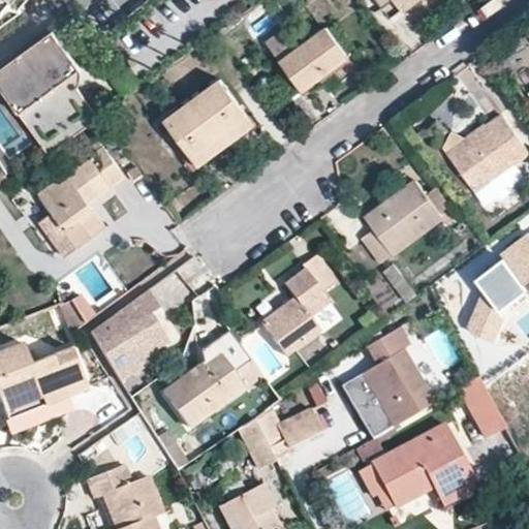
[(20,0),(18,0),(0,21),(0,29),(1,31),(28,11),(20,0)]
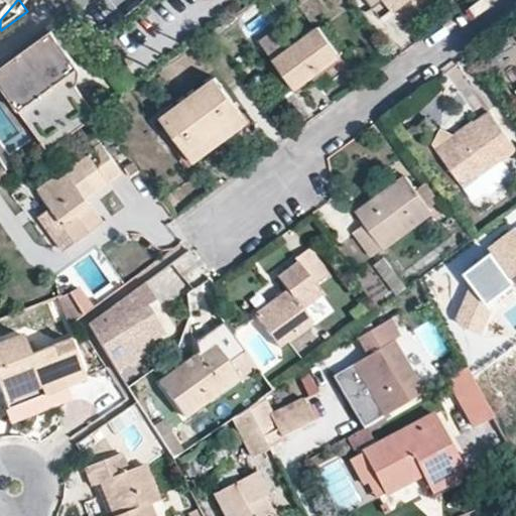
[(0,0),(0,20),(17,0),(0,0)]
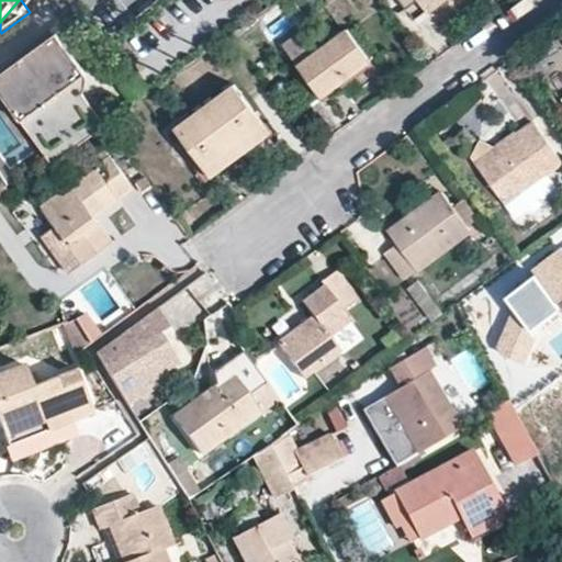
[(398,0),(406,10),(417,1),(427,13),(444,0),(398,0)]
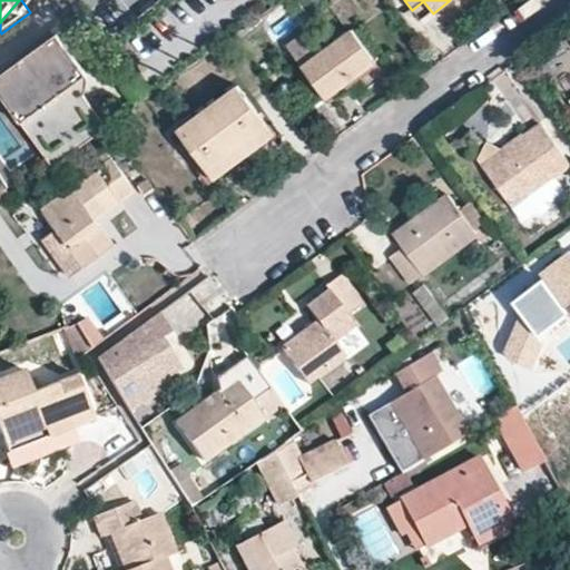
[(326,98),(375,61),(352,30),(322,52),(306,32),(288,46),(304,67),(326,98)]
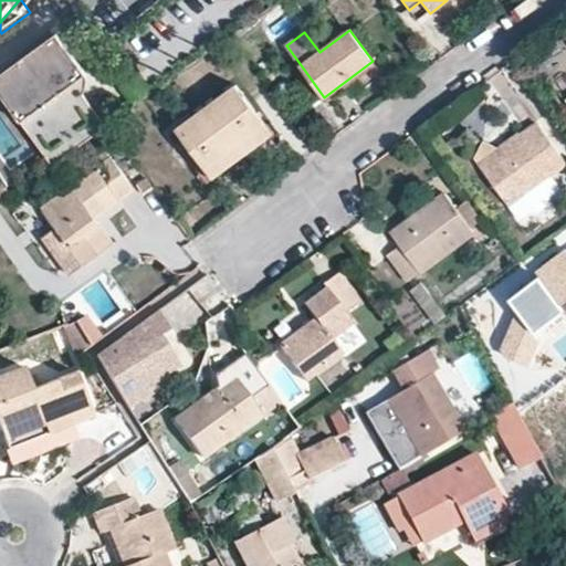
[(565,33),(565,32),(531,58),(541,71),(565,51),(565,33)]
